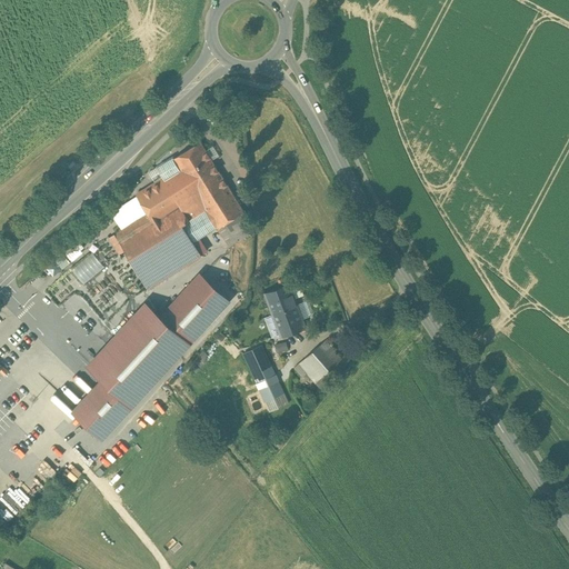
[(206,150),(200,142),(173,158),(173,159),(181,170),(192,188),(219,172),(211,159),(206,150)]
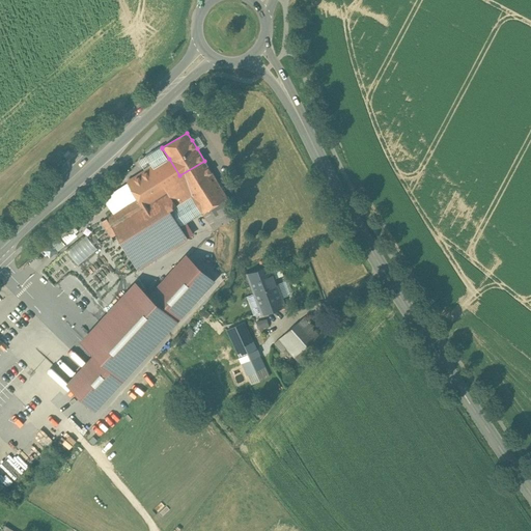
[(198,135),(192,140),(197,148),(203,143),(198,135)]
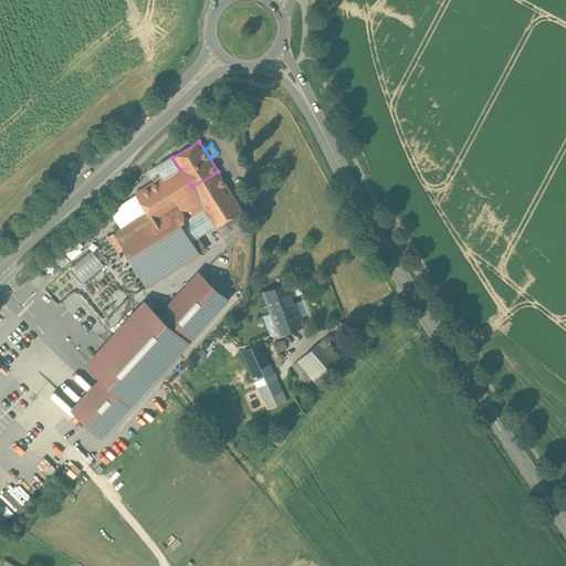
[(173,156),(156,166),(160,174),(164,178),(164,179),(180,169),(173,158),(173,157),(173,156)]
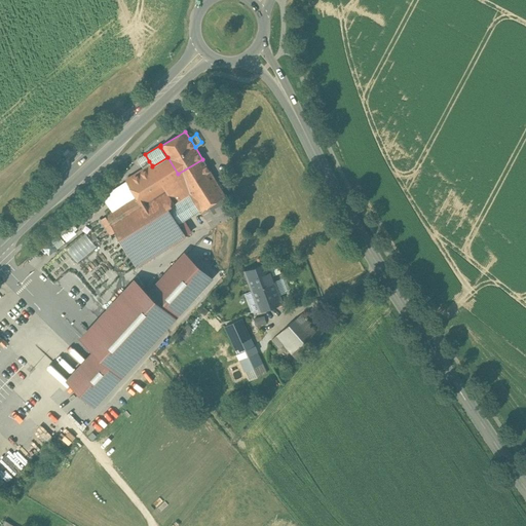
[(142,166),(149,161),(145,154),(138,159),(142,166)]
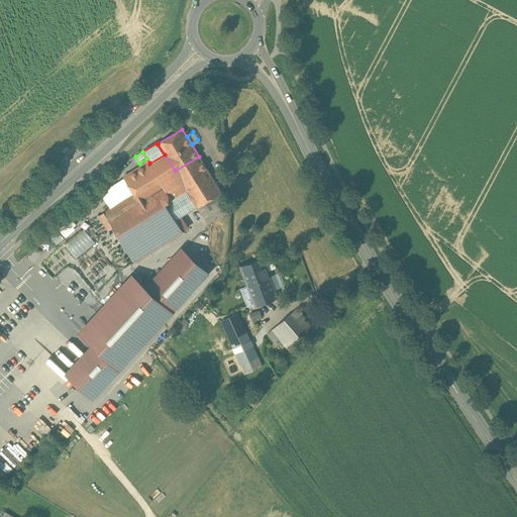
[(165,154),(149,164),(172,200),(187,191),(175,171),(165,154)]
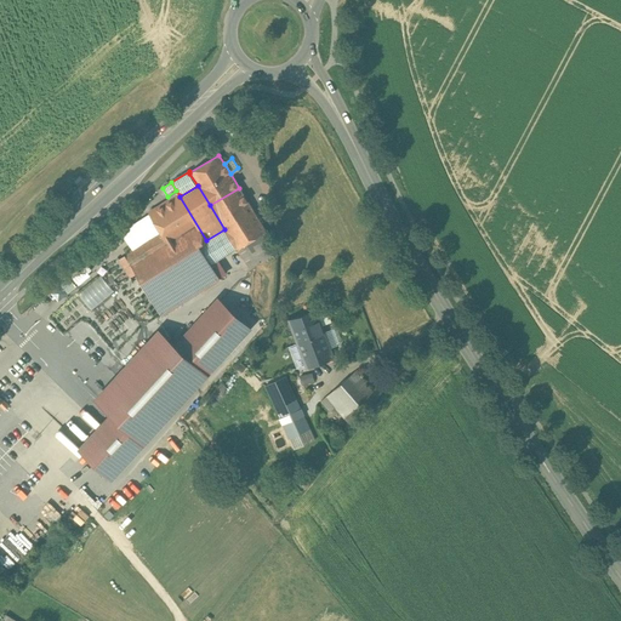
[(238,248),(266,231),(239,188),(210,205),(224,229),(235,246),(237,249),(238,248)]
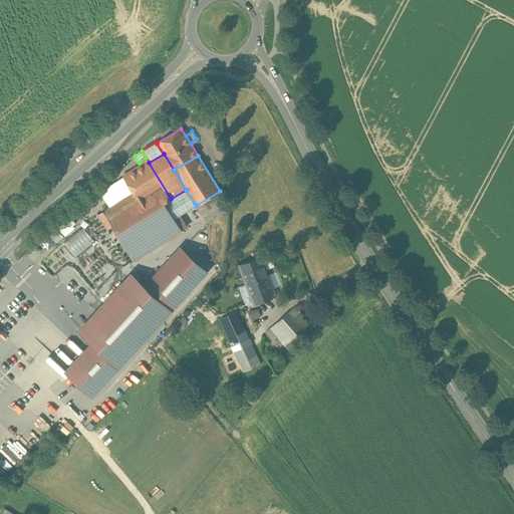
[(149,163),(149,162),(124,177),(135,193),(124,199),(110,207),(103,211),(111,225),(116,233),(117,232),(165,203),(171,199),(149,163)]
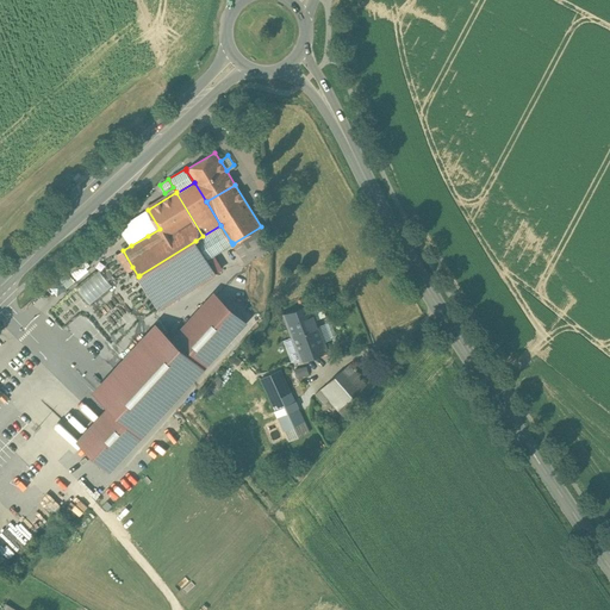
[(118,226),(131,246),(148,236),(135,216),(118,226)]
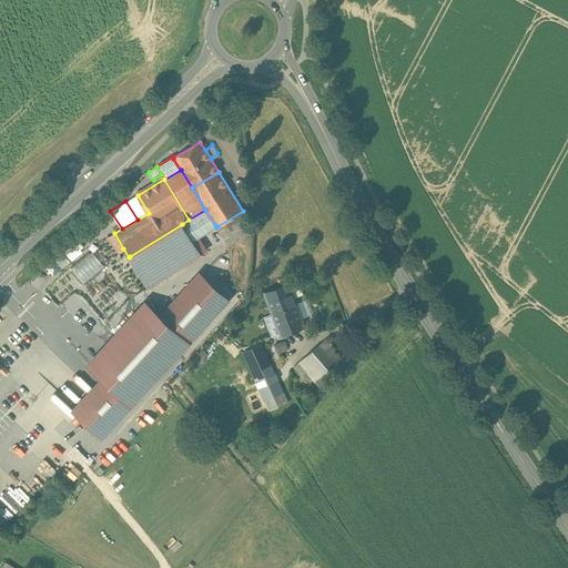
[(182,224),(192,240),(215,225),(205,210),(189,220),(182,224)]
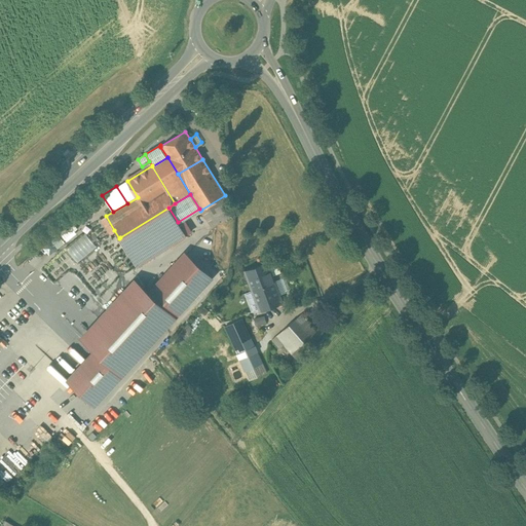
[(225,195),(201,210),(212,227),(234,214),(225,195)]
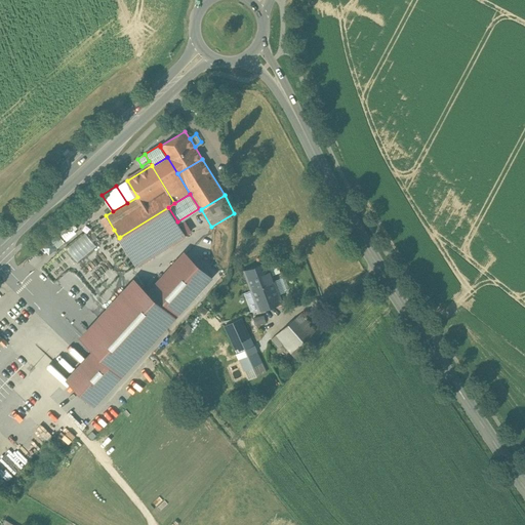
[(168,207),(120,237),(137,267),(186,236),(177,221),(168,207)]
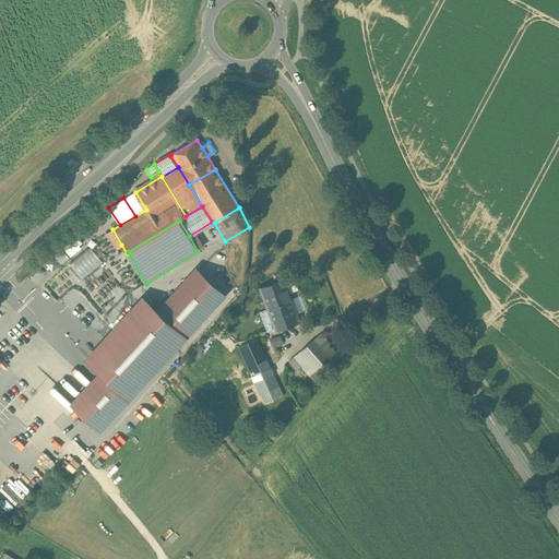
[(116,249),(121,245),(113,229),(106,234),(116,249)]
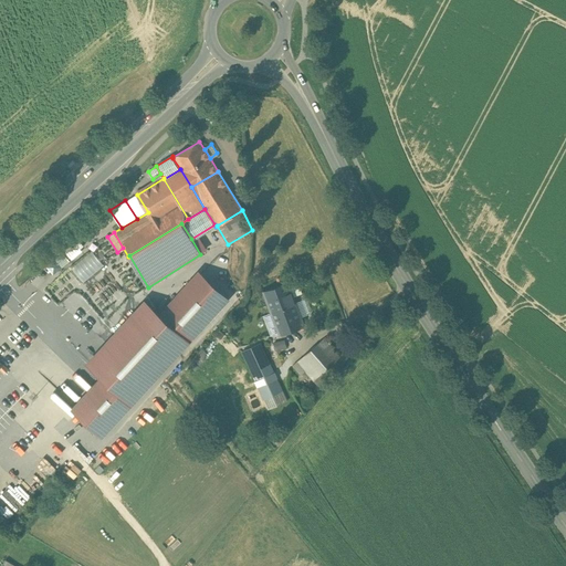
[(71,245),(64,251),(72,260),(82,251),(81,249),(84,247),(80,241),(73,248),(71,245)]
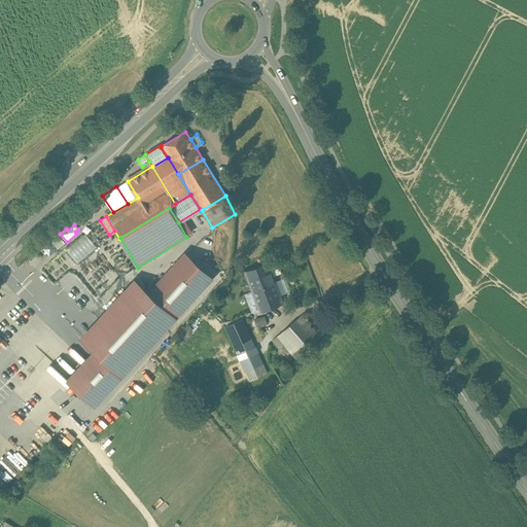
[(67,247),(77,261),(98,247),(88,233),(67,247)]
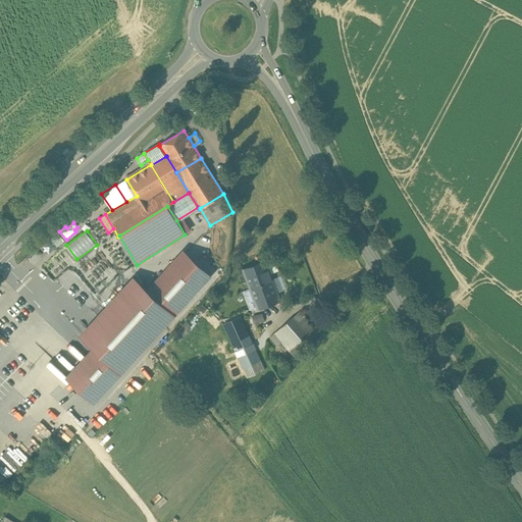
[(180,256),(148,293),(134,279),(83,335),(97,348),(71,374),(96,398),(205,278),(180,256)]
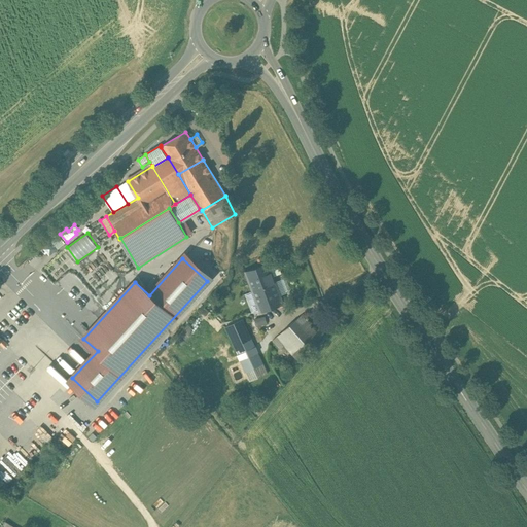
[(268,264),(246,272),(253,290),(275,282),(268,264)]
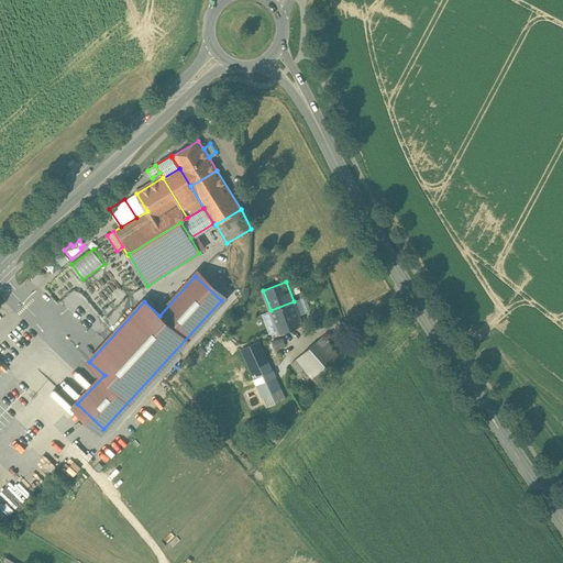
[(294,301),(271,310),(278,332),(302,323),(294,301)]
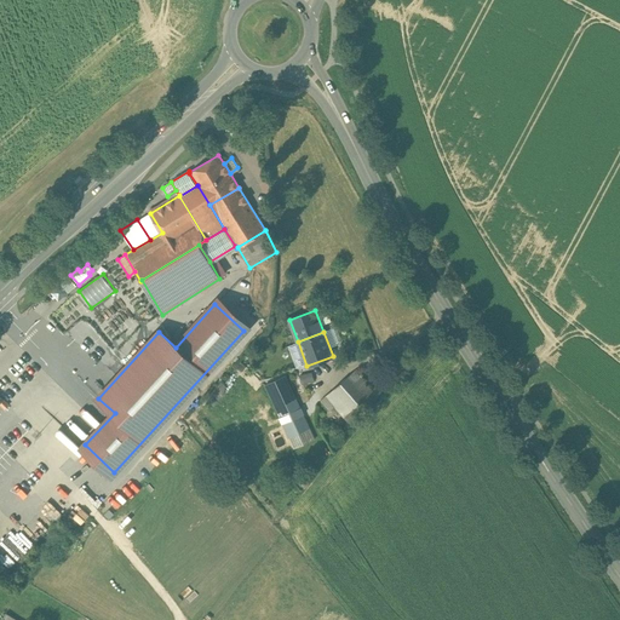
[(356,371),(350,375),(355,383),(361,378),(356,371)]
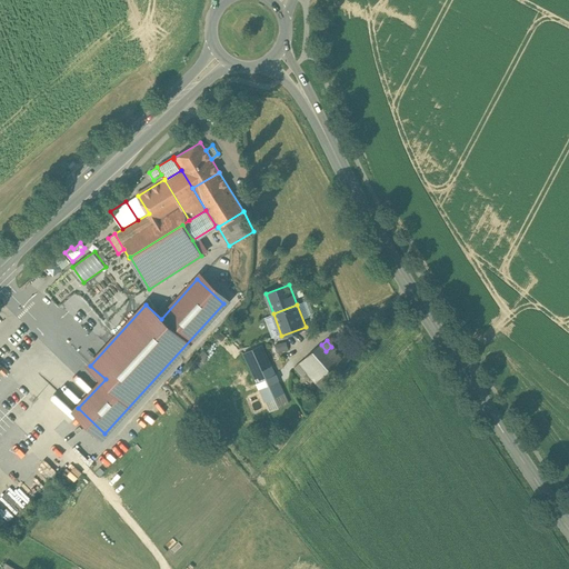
[(288,350),(287,342),(277,343),(279,352),(288,350)]
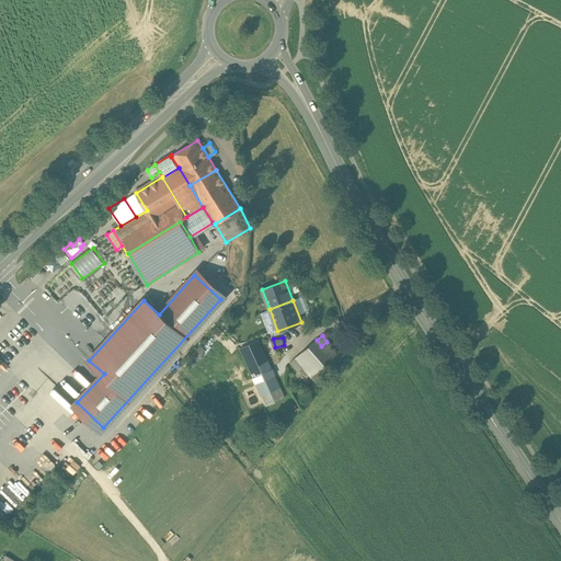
[(284,397),(259,340),(240,348),(265,405),(284,397)]
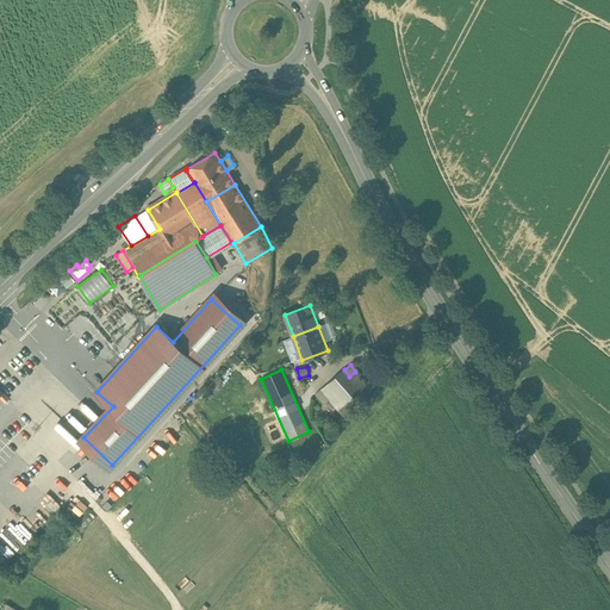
[(349,377),(344,369),(328,383),(329,384),(346,403),(347,403),(361,390),(349,377)]
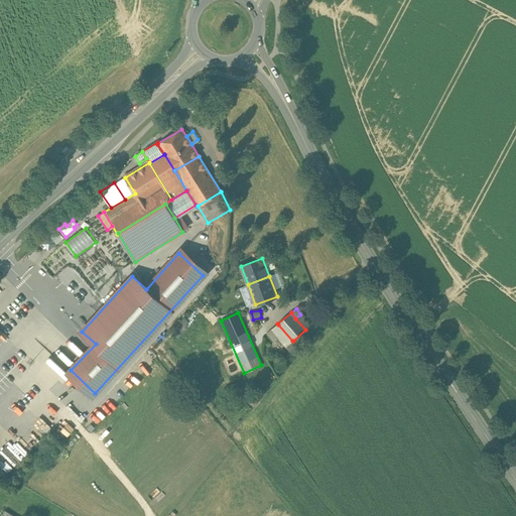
[(310,326),(300,314),(295,318),(305,330),(310,326)]
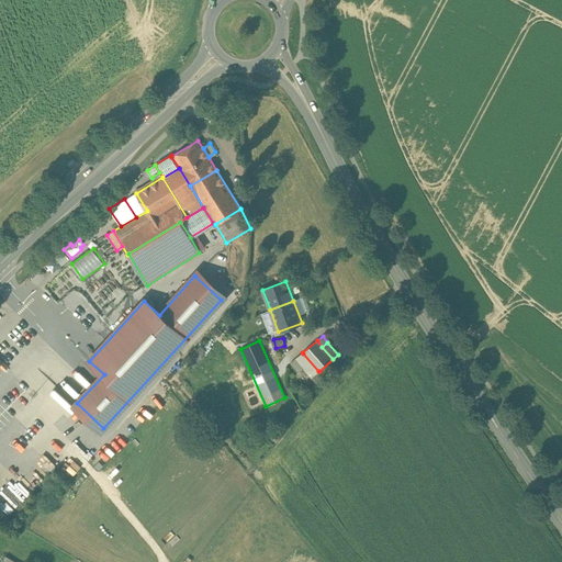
[(318,371),(303,353),(296,359),(304,368),(312,377),(318,371)]
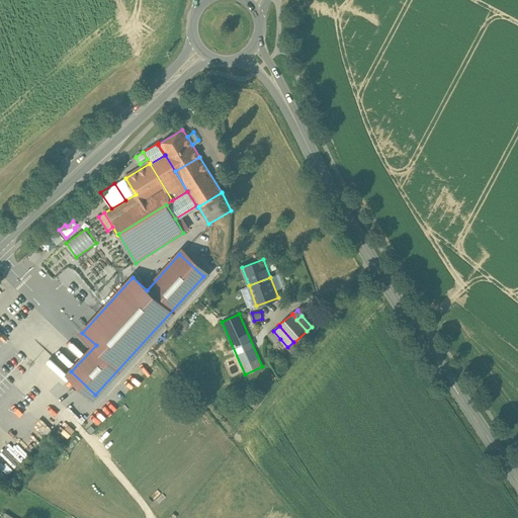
[(273,330),(268,334),(275,343),(280,339),(273,331),(273,330)]
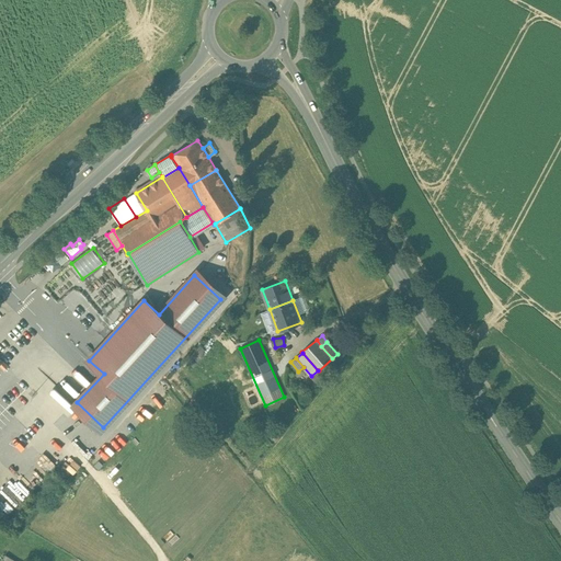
[(332,358),(319,370),(323,376),(336,364),(332,358)]
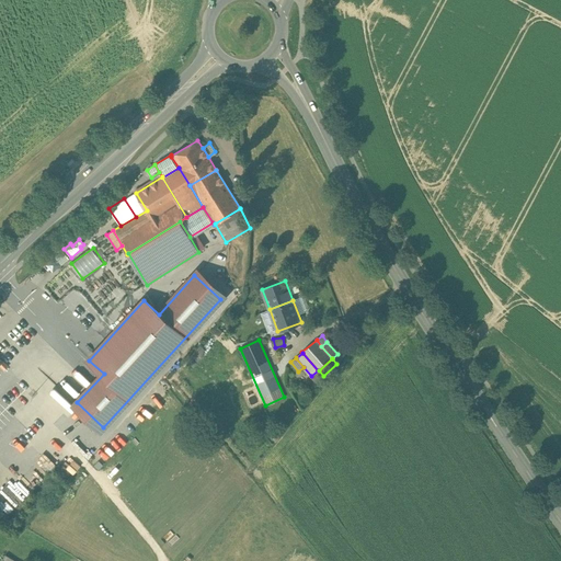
[(66,377),(60,381),(75,397),(80,392),(66,377)]
